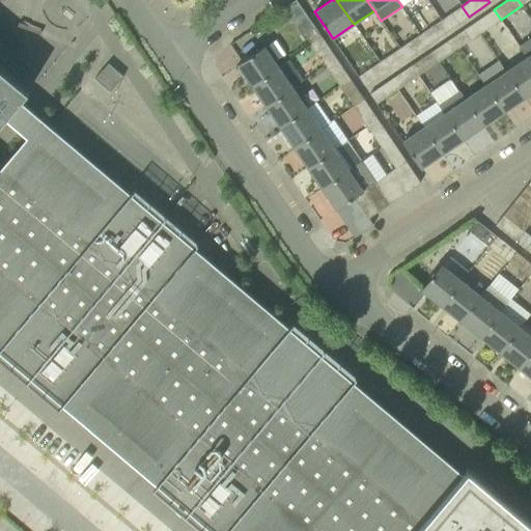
[(462,6),(441,20),(448,30),(469,17),(462,6)]
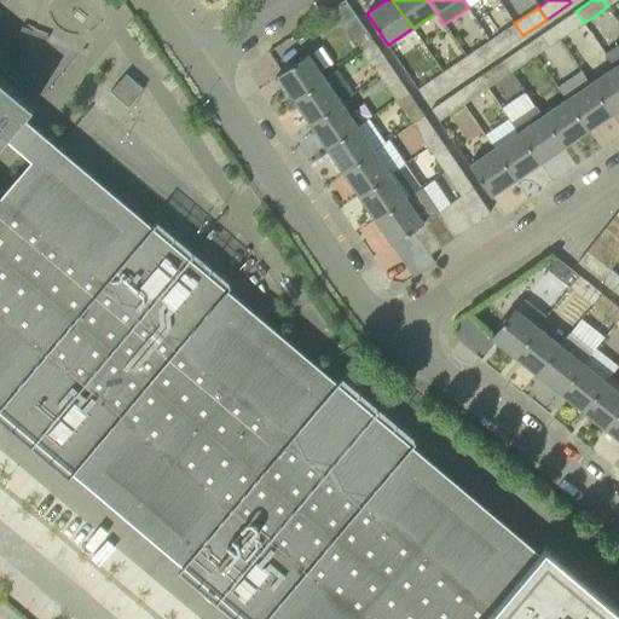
[(560,39),(584,23),(576,11),(553,27),(560,39)]
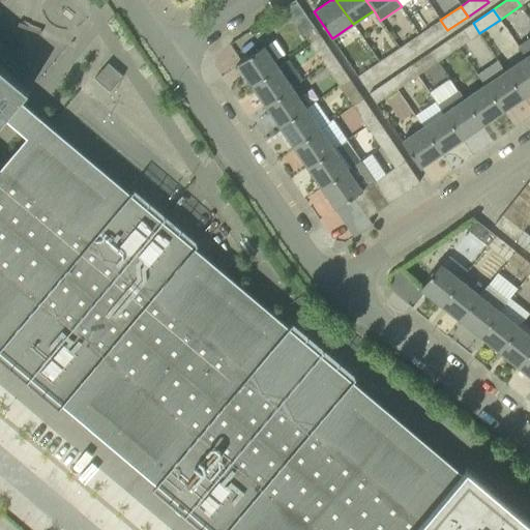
[(311,45),(321,37),(306,17),(296,24),(311,45)]
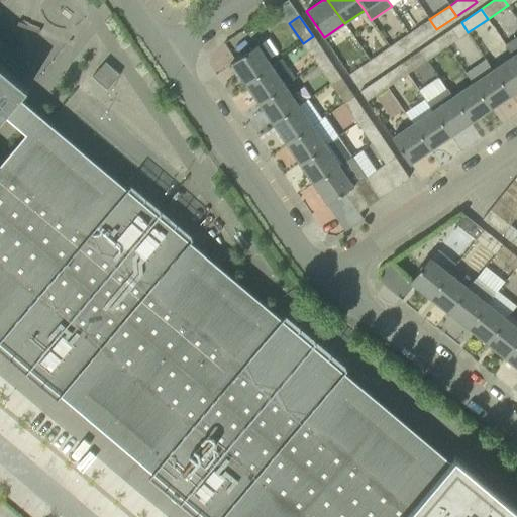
[(436,29),(429,19),(409,33),(416,43),(436,29)]
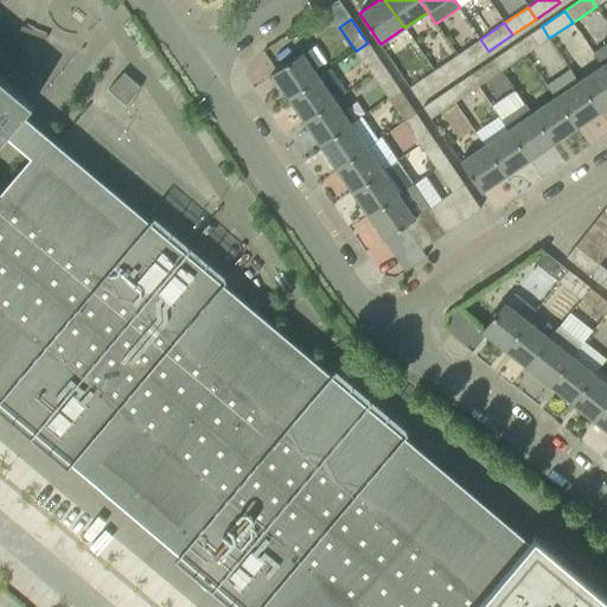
[(542,26),(518,43),(525,55),(549,38),(542,26)]
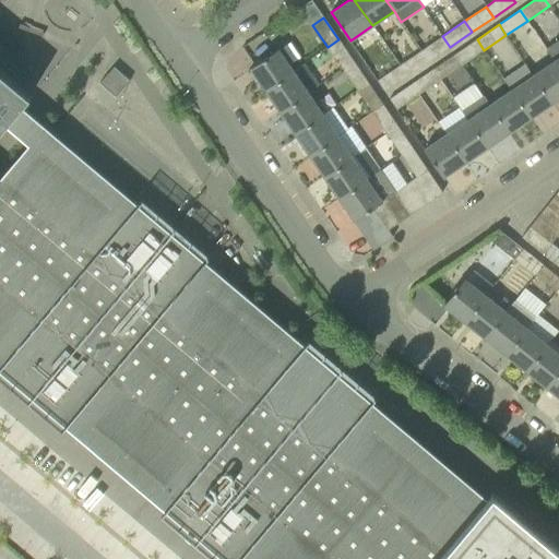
[(442,36),(420,50),(428,61),(450,47),(442,36)]
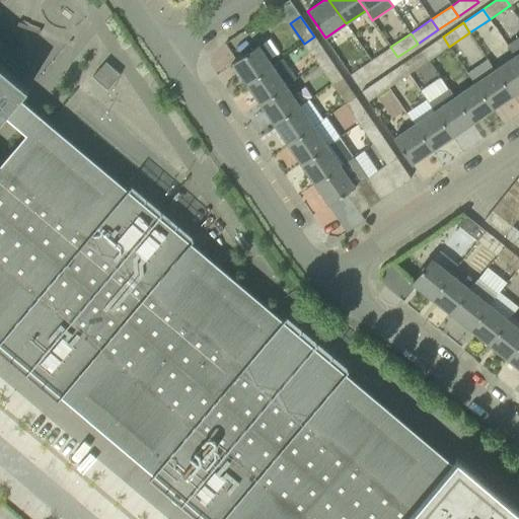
[(518,35),(507,45),(515,56),(518,62),(518,35)]
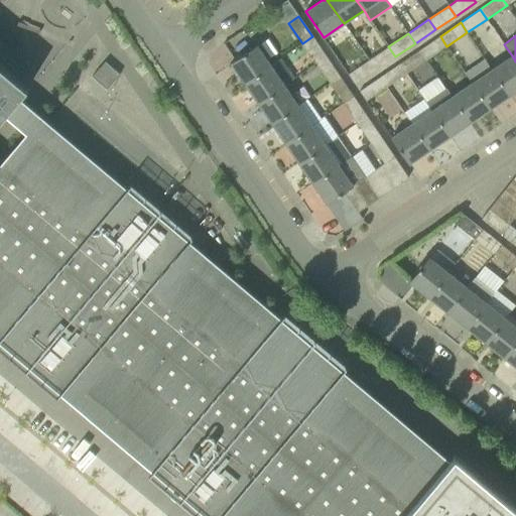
[(316,63),(327,56),(312,36),(302,43),(316,63)]
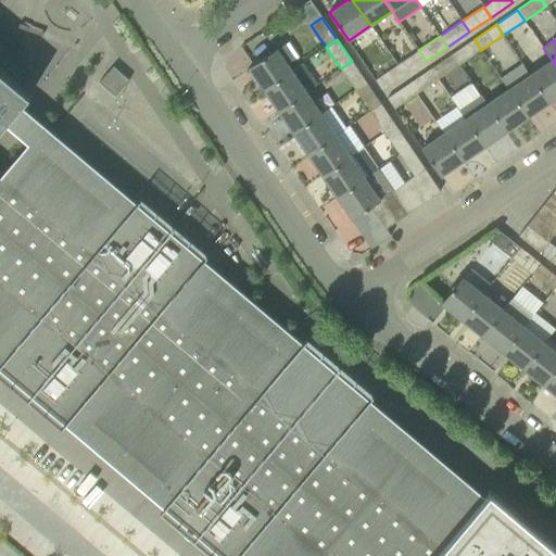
[(475,39),(452,54),(459,65),(481,50),(475,39)]
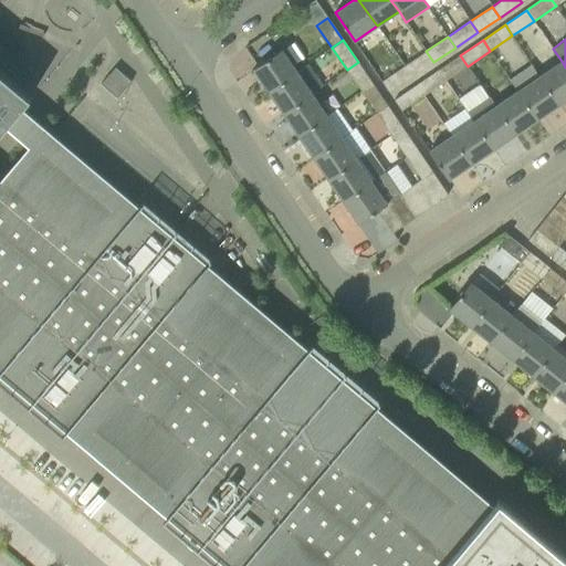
[(282,50),(253,69),(269,91),(296,72),(282,50)]
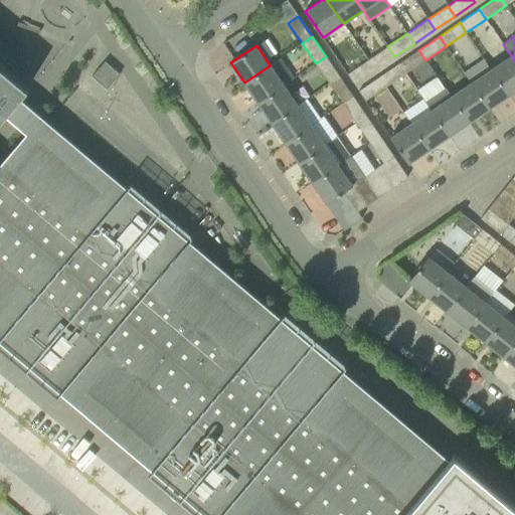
[(394,56),(387,46),(368,60),(374,70),(394,56)]
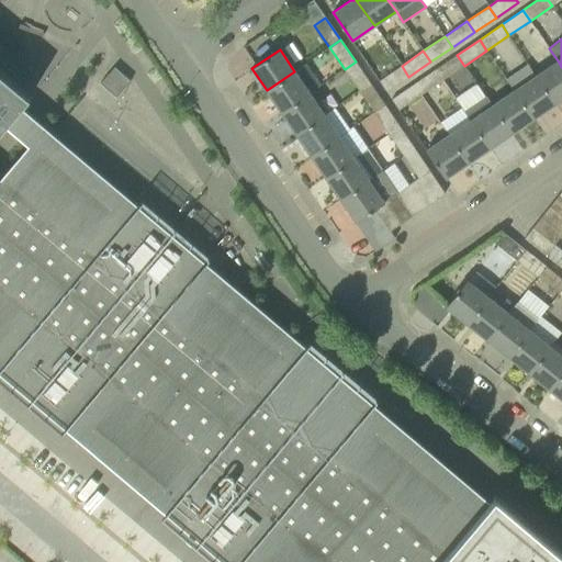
[(445,80),(464,66),(457,55),(437,69),(445,80)]
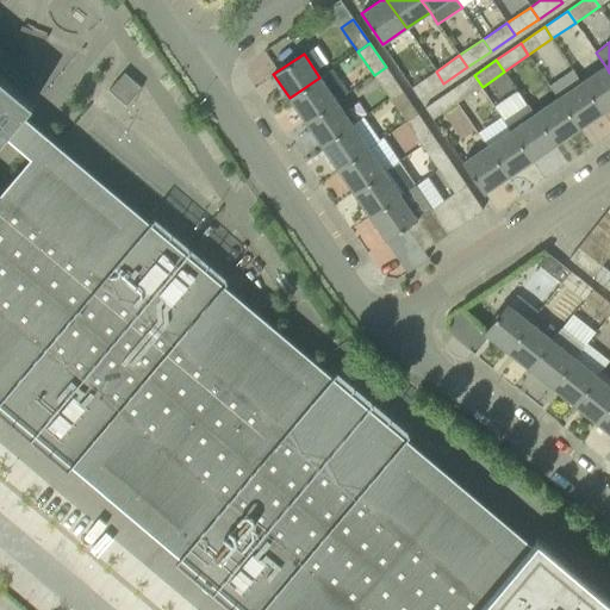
[(609,73),(605,66),(582,82),(602,112),(609,107),(609,73)]
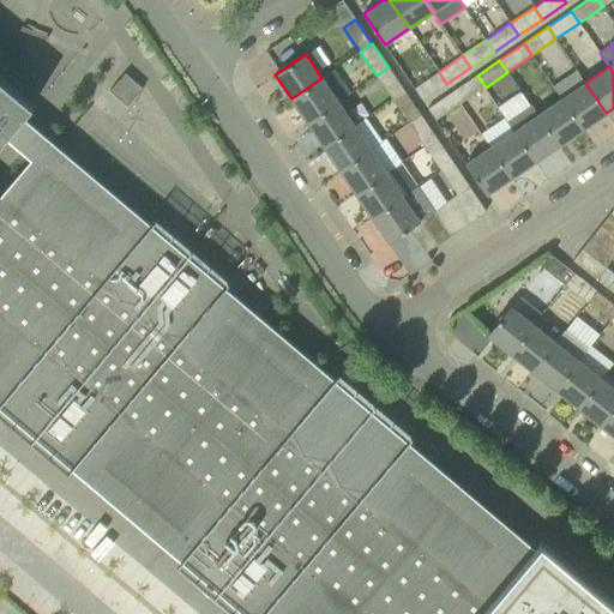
[(392,100),(404,91),(389,67),(377,76),(392,100)]
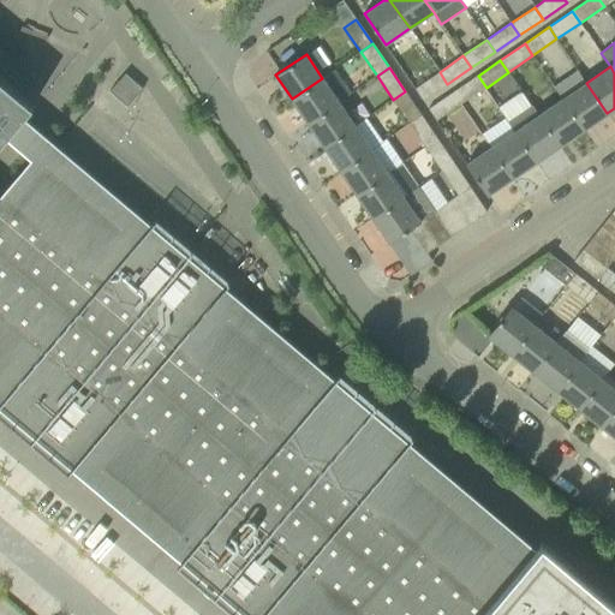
[(586,83),(577,70),(554,87),(562,99),(584,130),(607,113),(586,83)]
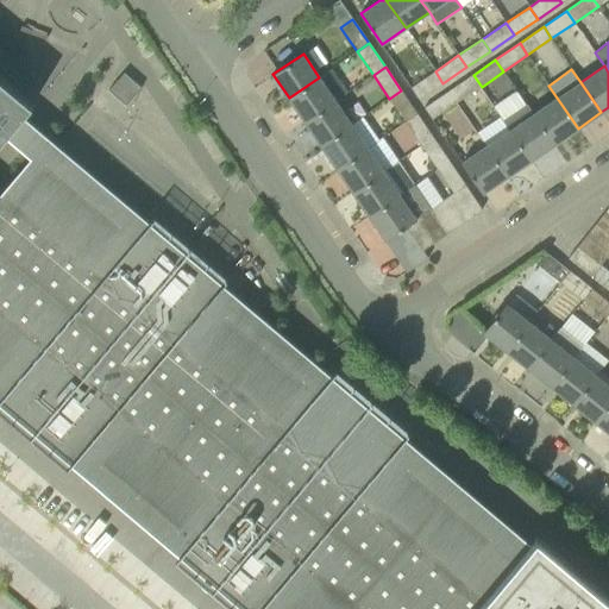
[(331,70),(320,77),(319,77),(289,98),(305,121),(336,100),(334,99),(346,92),(331,70)]
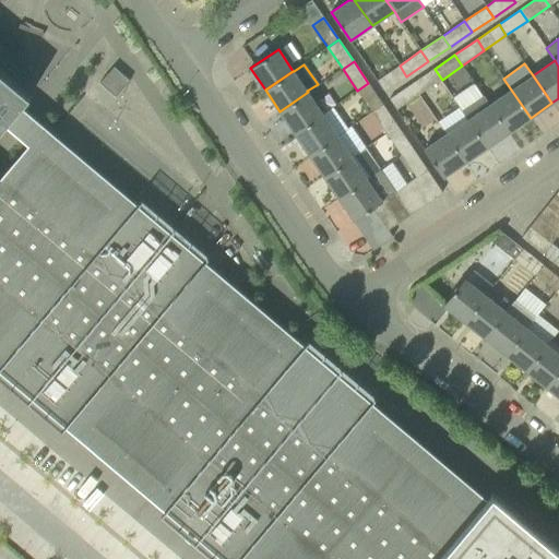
[(384,92),(406,76),(400,66),(377,81),(384,92)]
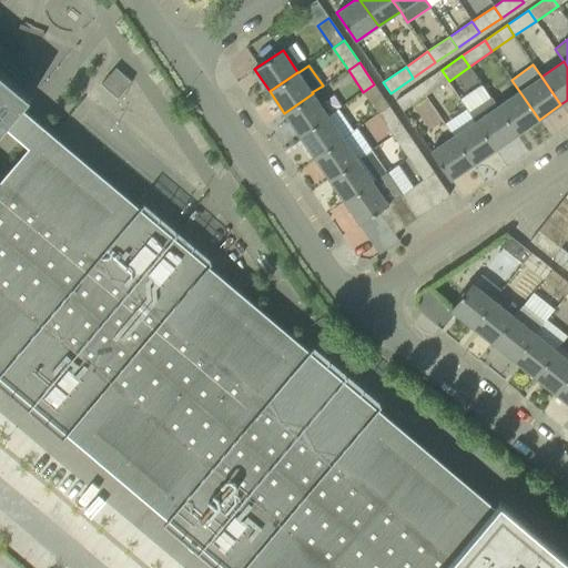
[(132,82),(117,68),(102,84),(118,98),(132,82)]
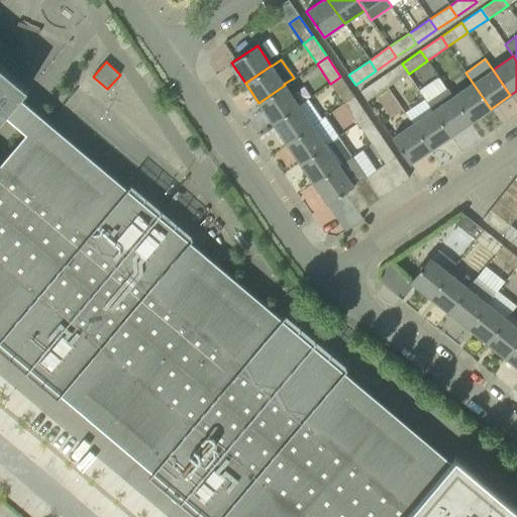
[(402,64),(380,78),(387,88),(409,74),(402,64)]
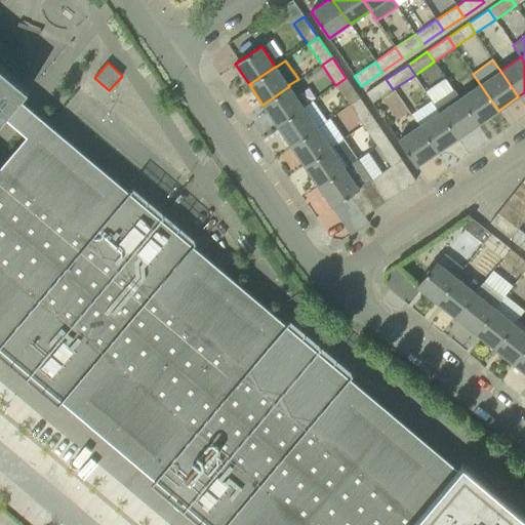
[(227,524),(375,524),(319,477),(335,457),(319,444),(303,462),(259,427),(256,425),(274,404),(242,377),(280,333),(43,133),(5,178),(0,173),(0,123),(29,90),(0,66),(0,333),(198,500),(227,524)]
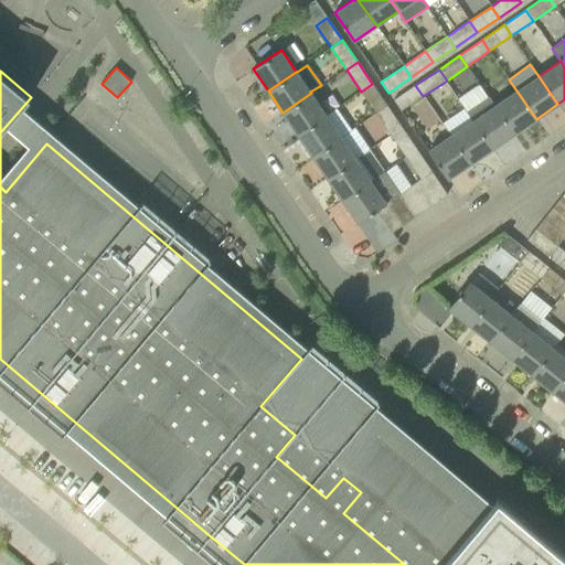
[(376,113),(387,106),(372,84),(361,92),(376,113)]
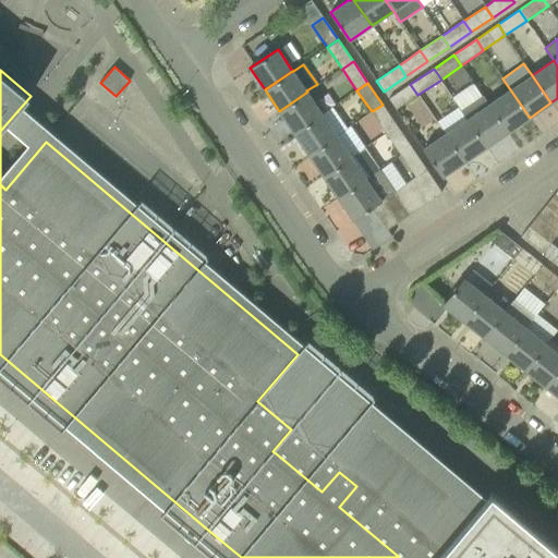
[(396,109),(417,95),(410,84),(389,98),(396,109)]
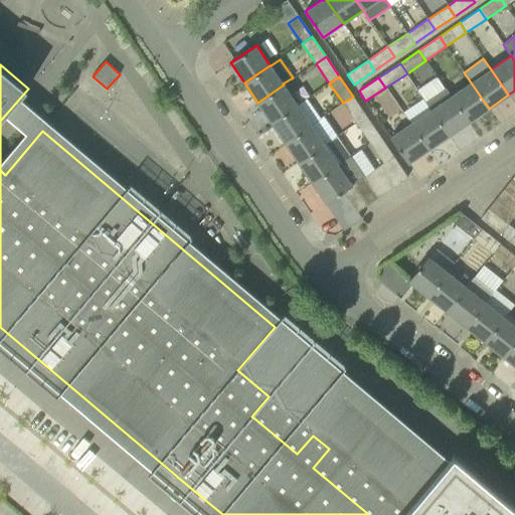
[(471,82),(451,97),(469,122),(489,109),(471,82)]
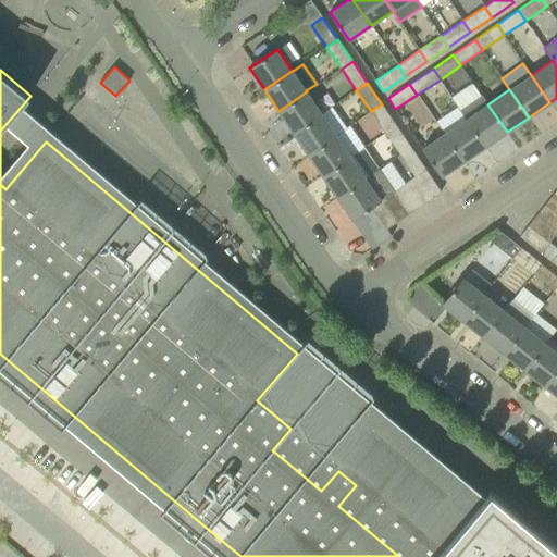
[(322,114),(307,91),(279,111),(294,133),(322,114)]
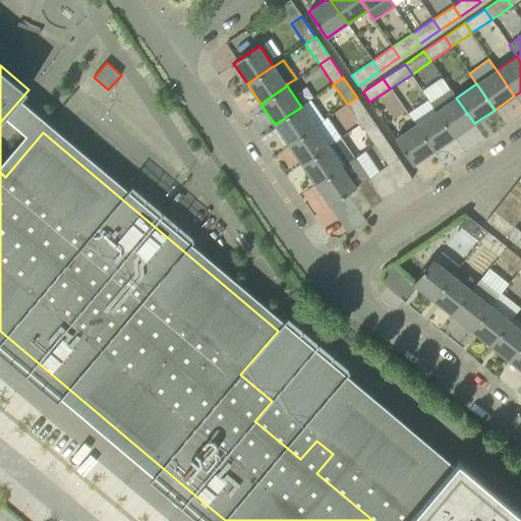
[(430,103),(437,111),(454,137),(474,123),(456,98),(451,90),(430,103)]
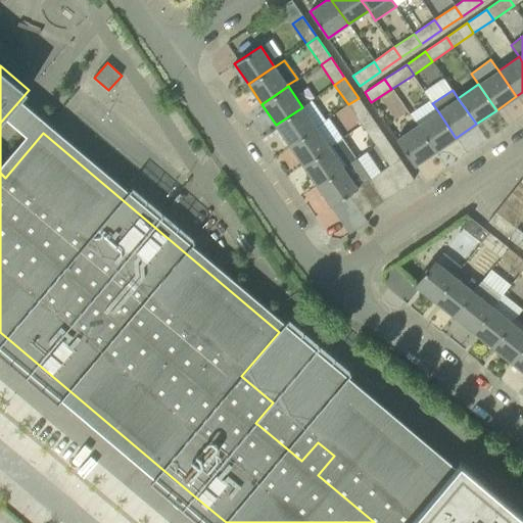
[(363,126),(373,119),(359,98),(348,104),(363,126)]
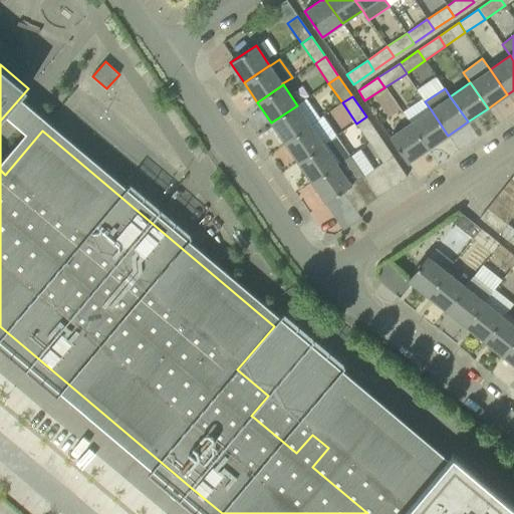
[(310,124),(297,105),(271,122),(285,143),(310,124)]
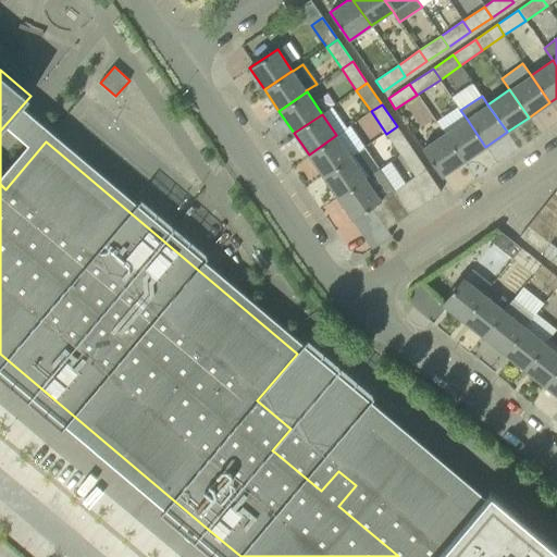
[(485,147),(467,119),(443,135),(461,162),(485,147)]
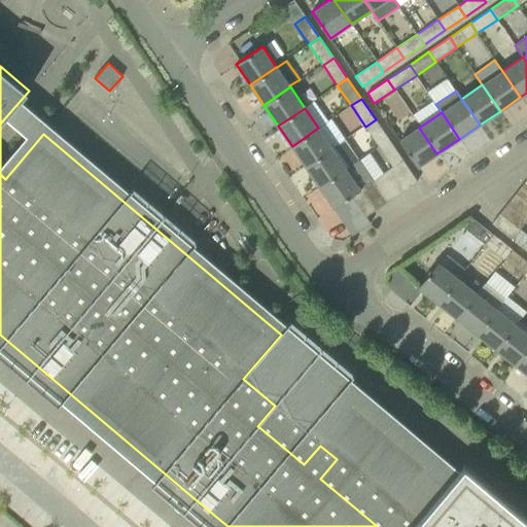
[(389,140),(376,119),(365,127),(379,147),(389,140)]
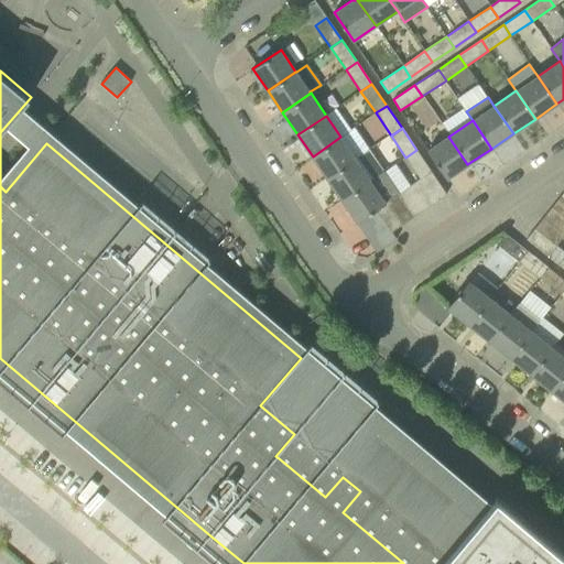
[(356,159),(340,137),(313,156),(327,179),(356,159)]
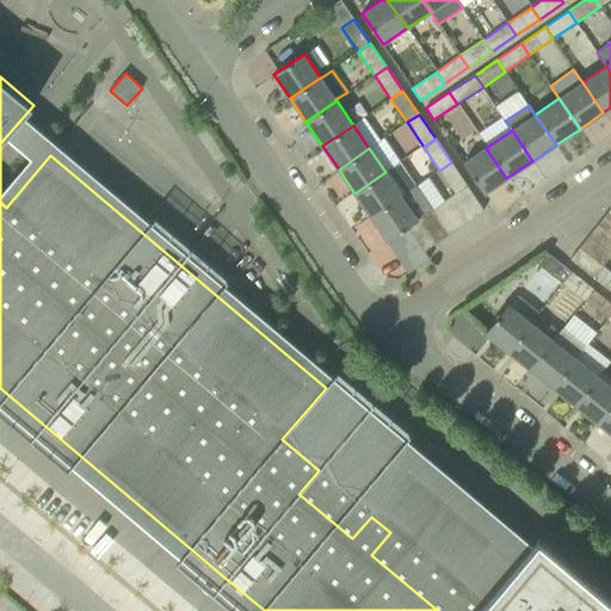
[(463,164),(485,193),(506,178),(486,148),(463,164)]
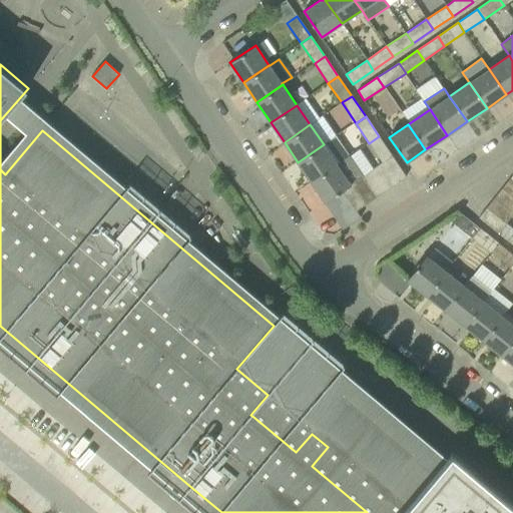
[(379,136),(369,143),(382,162),(392,155),(379,136)]
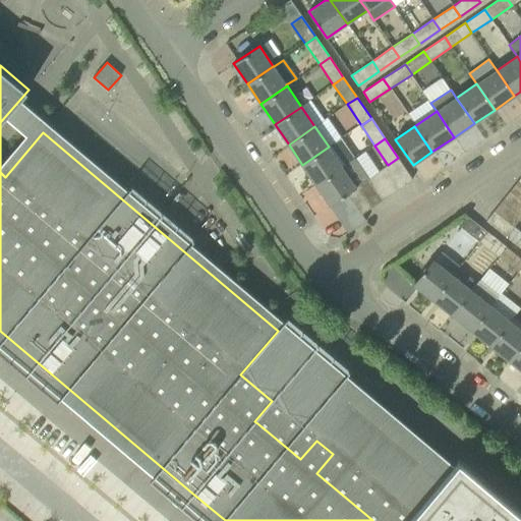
[(343,167),(329,147),(302,165),(316,185),(343,167)]
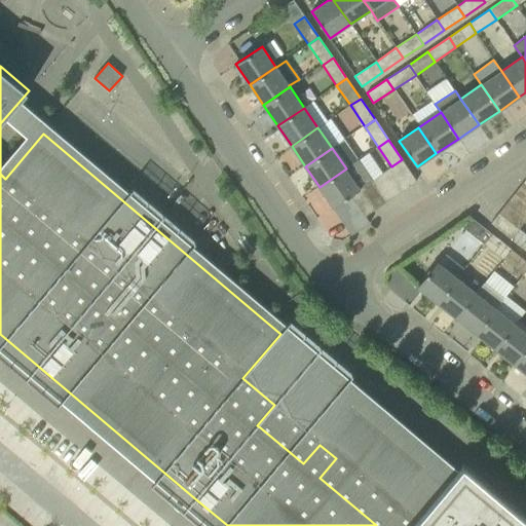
[(417,181),(410,172),(402,159),(391,166),(407,188),(417,181)]
